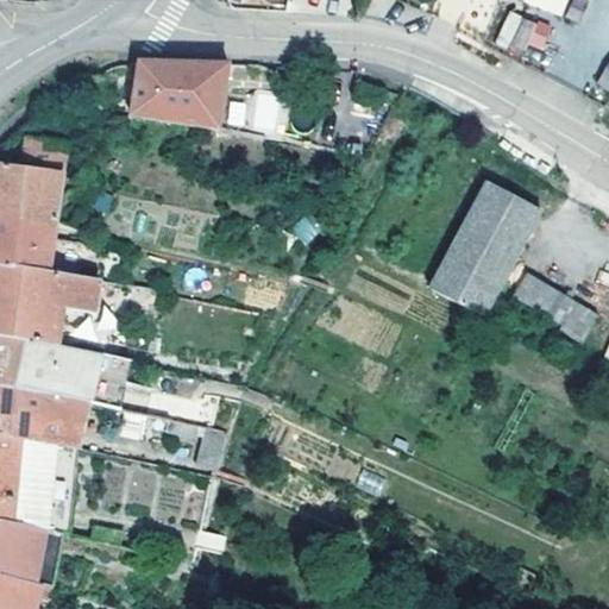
[(525,0),(562,16),(567,0),(525,0)]
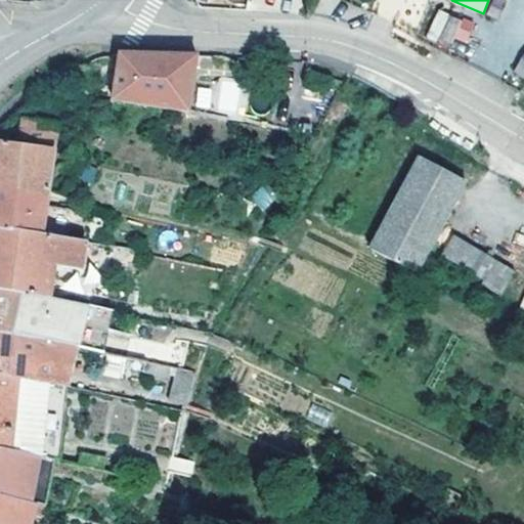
[(421,32),(436,44),(456,22),(441,8),(421,32)]
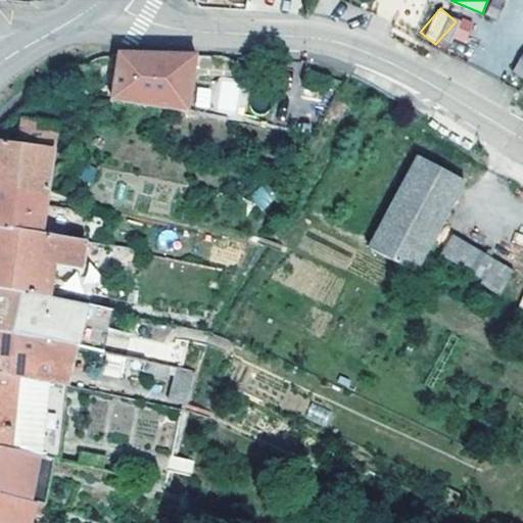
[(195,114),(196,55),(120,52),(117,101),(195,114)]
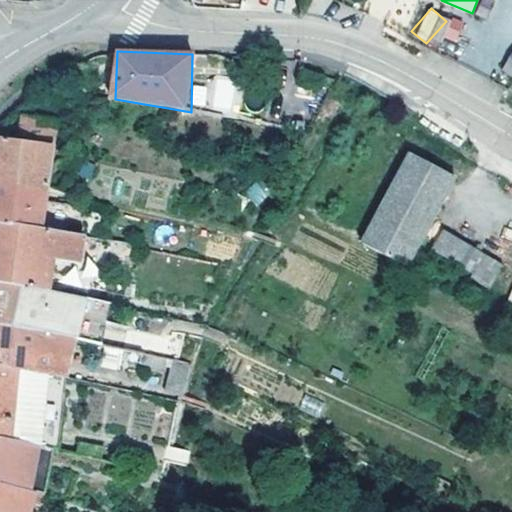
[(17,138),(0,136),(0,177),(45,185),(53,119),(21,115),(17,138)]
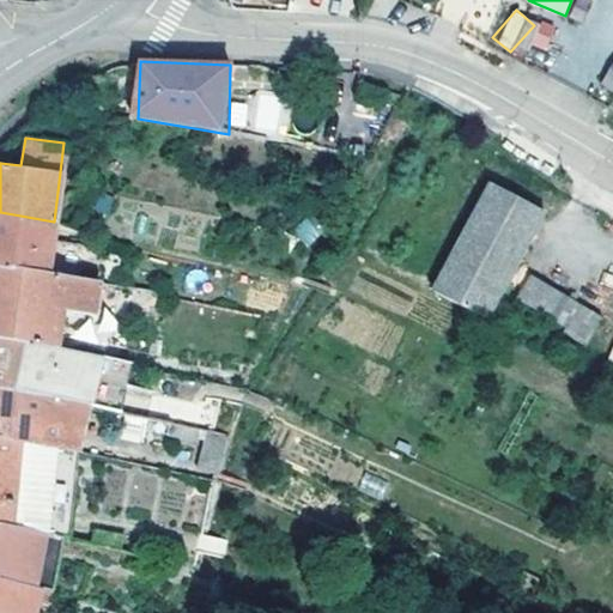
[(431,291),(484,319),(541,214),(489,184),(431,291)]
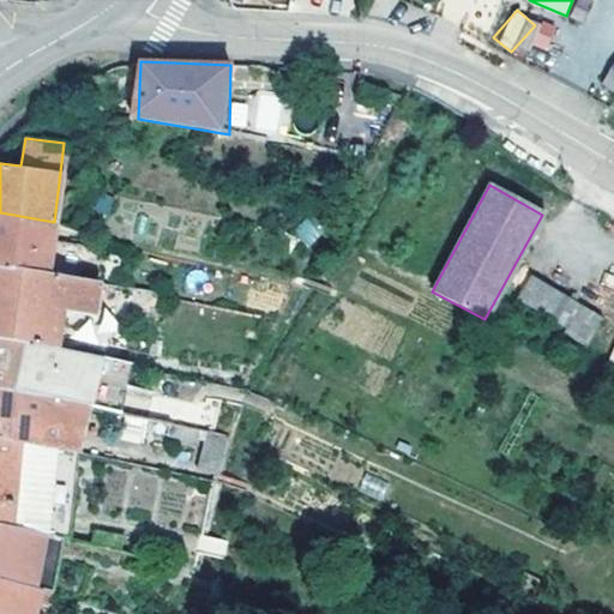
[(294,230),(307,246),(321,232),(308,217),(294,230)]
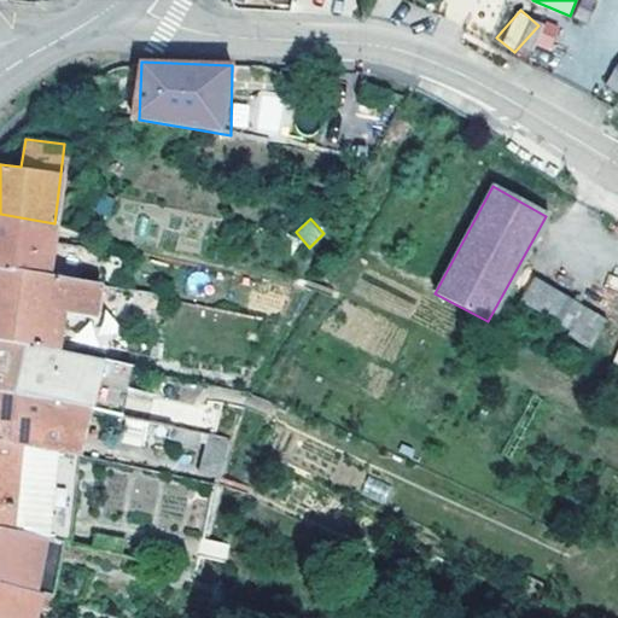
[(0,268),(47,275),(53,229),(0,221),(0,268)]
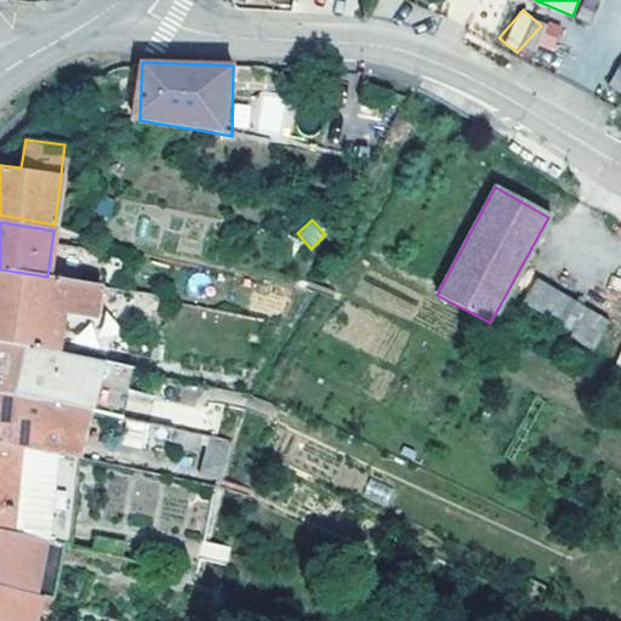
[(93,320),(100,286),(47,277),(0,269),(0,342),(57,352),(63,315),(93,320)]
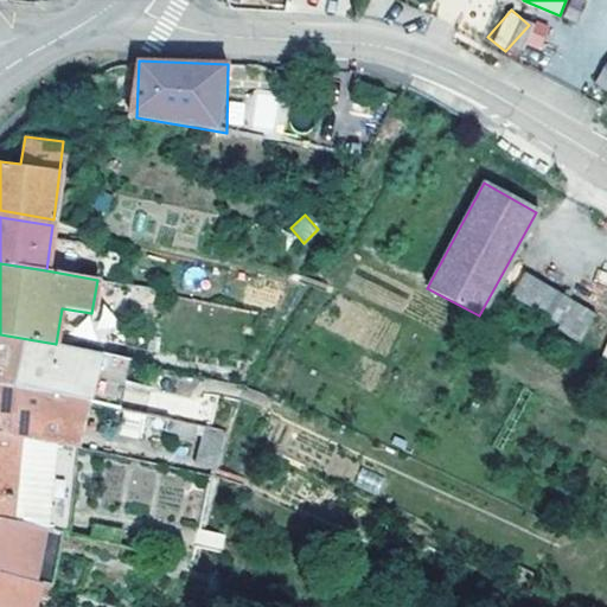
[(560,323),(556,330),(579,343),(595,314),(523,273),(511,294),(560,323)]
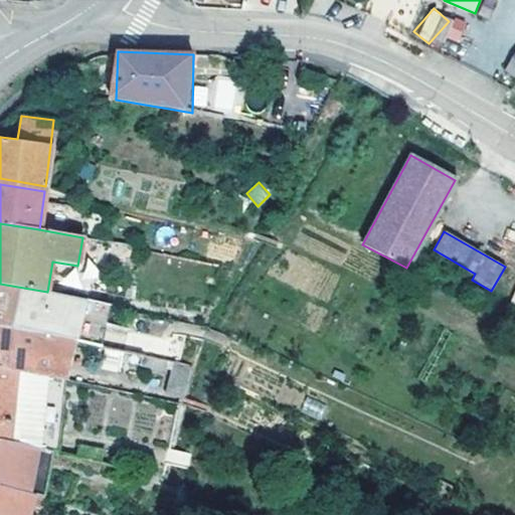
[(134,246),(115,242),(110,270),(129,274),(134,246)]
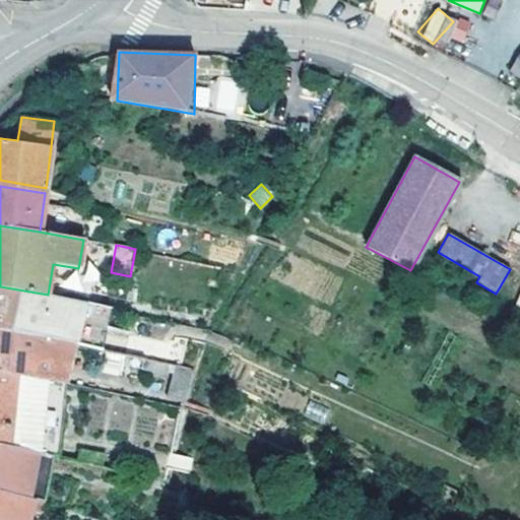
[(84,302),(48,295),(0,286),(0,330),(74,343),(84,302)]
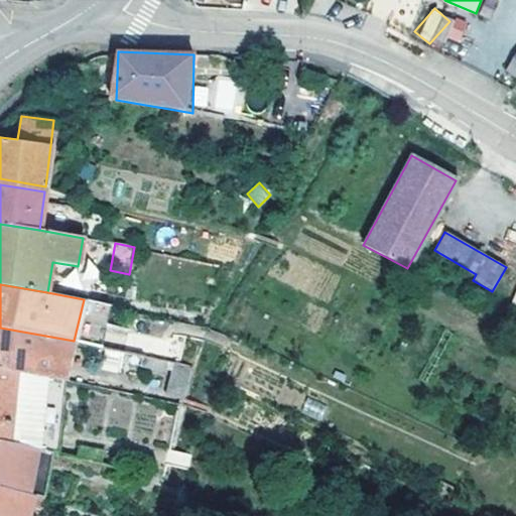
[(130,299),(133,287),(127,285),(124,297),(130,299)]
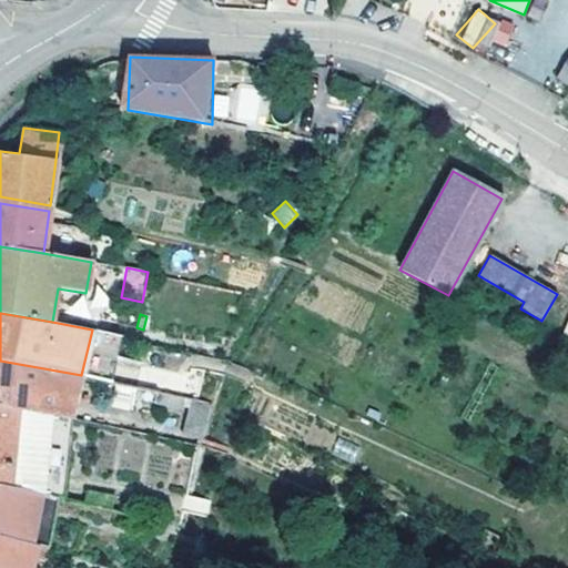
[(111,382),(120,338),(109,334),(92,330),(81,375),(111,382)]
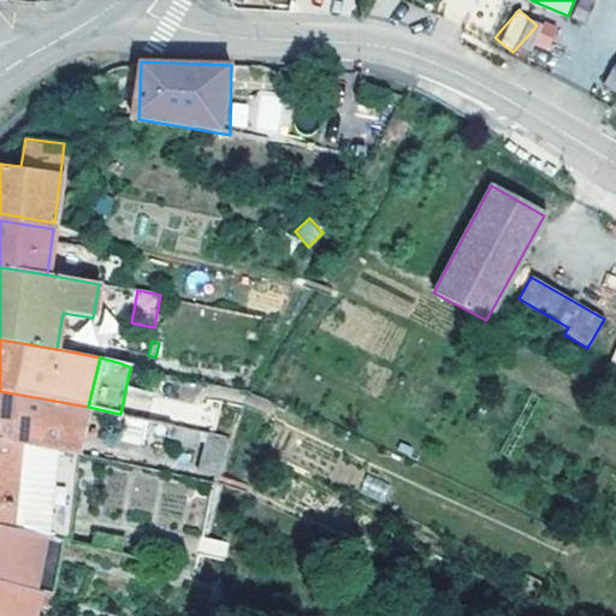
[(280,378),(268,375),(267,389),(278,391),(280,378)]
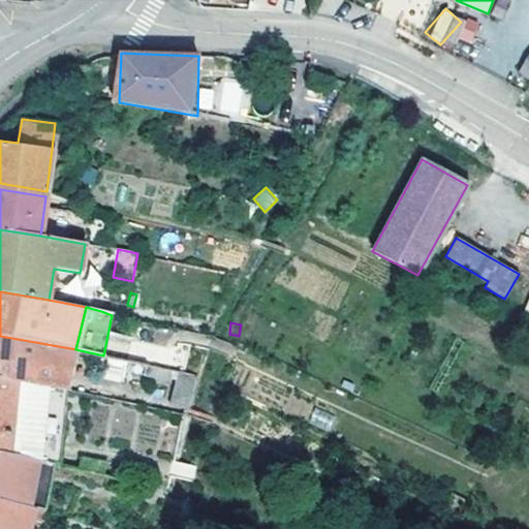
[(0,376),(67,389),(75,349),(0,336),(0,376)]
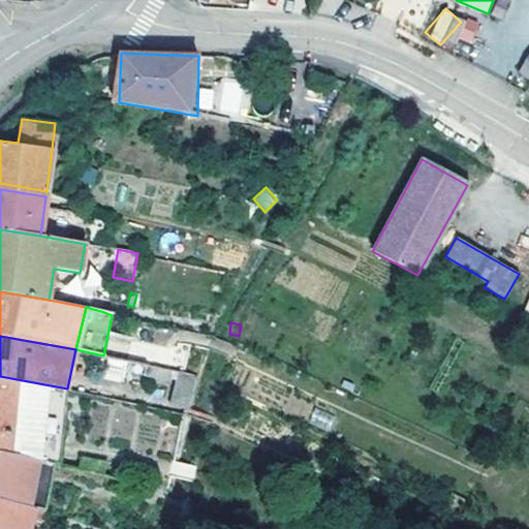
[(98,379),(120,383),(124,361),(103,355),(98,379)]
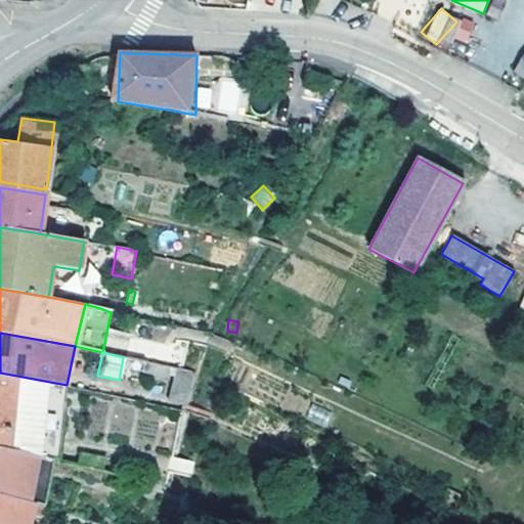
[(123,357),(119,380),(140,384),(143,367),(145,361),(123,357)]
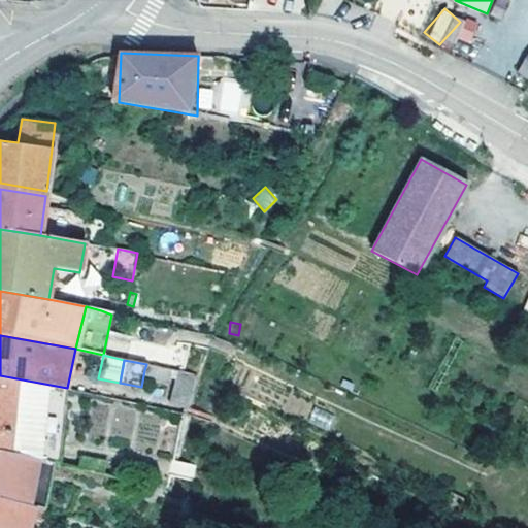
[(80,373),(83,372),(84,371),(85,368),(85,366),(84,365),(83,363),(79,362),(77,363),(75,363),(74,365),(73,367),(73,369),(74,371),(76,373),(78,373),(80,373)]
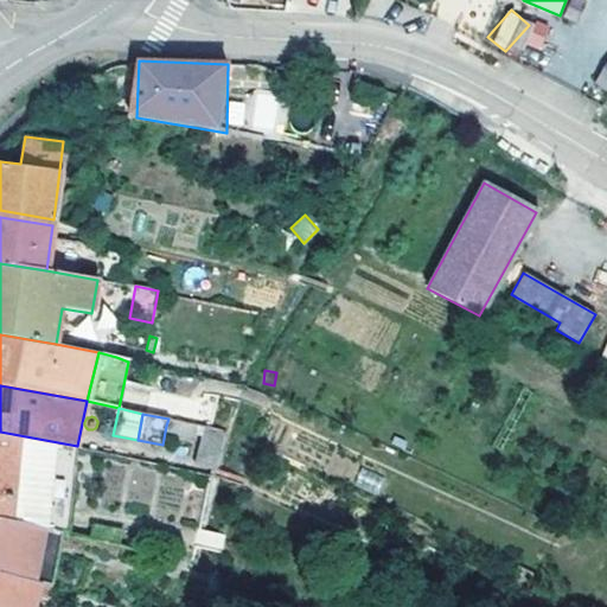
[(168,419),(166,426),(195,432),(197,423),(168,419)]
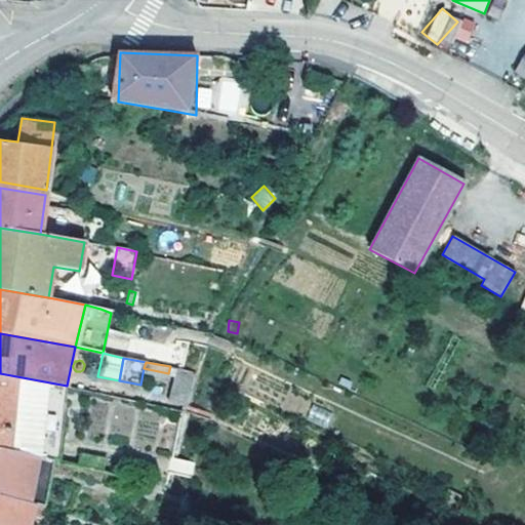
[(185,405),(193,371),(176,368),(168,401),(185,405)]
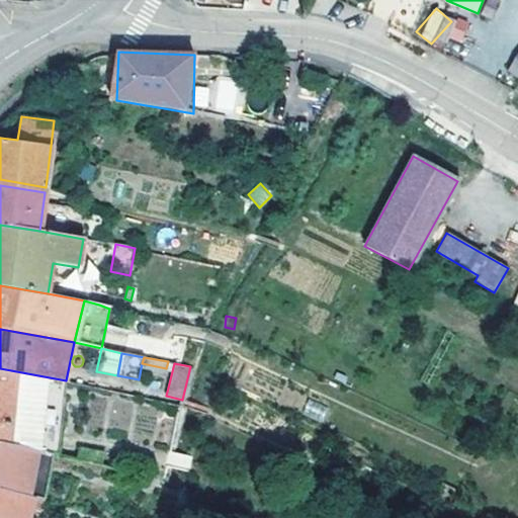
[(57,458),(66,380),(0,368),(0,445),(53,457),(57,458)]
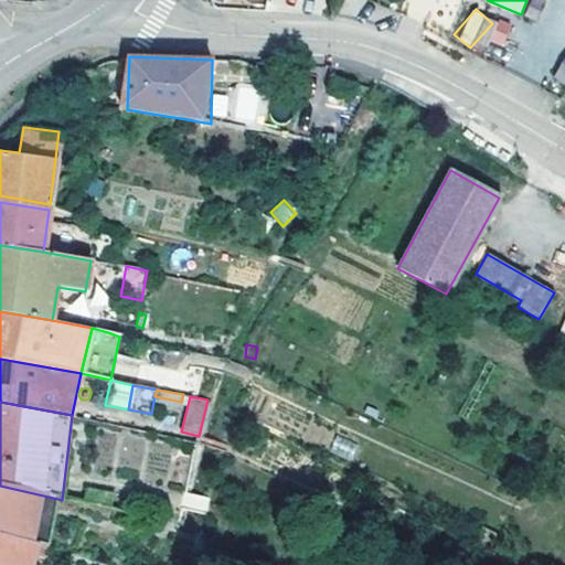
[(334,437),(331,454),(353,458),(356,441),(334,437)]
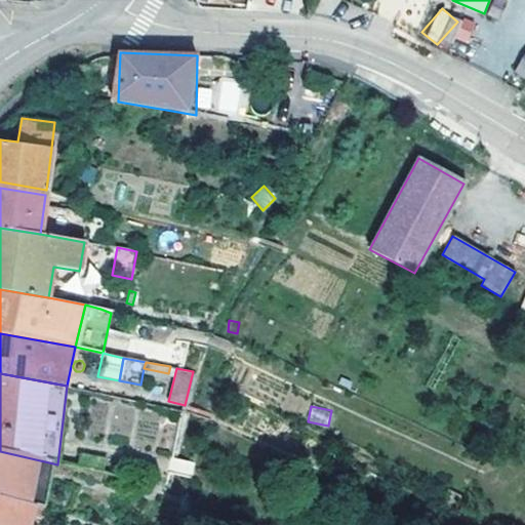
[(43,508),(53,463),(0,451),(0,496),(33,506),(43,508)]
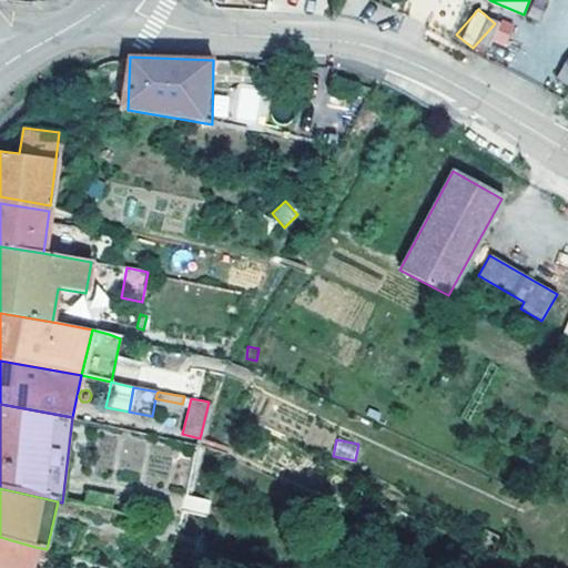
[(0,567),(30,567),(36,547),(0,537),(0,567)]
